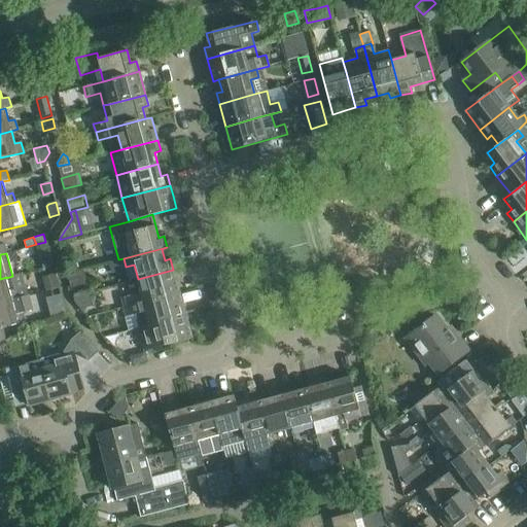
[(43,268),(54,266),(50,254),(40,256),(43,268)]
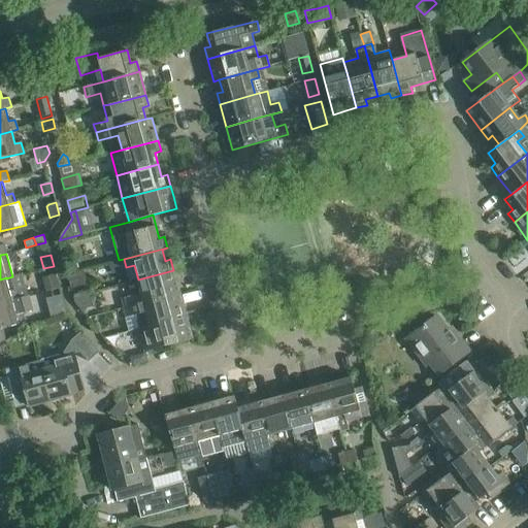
[(73,256),(64,258),(67,270),(76,267),(73,256)]
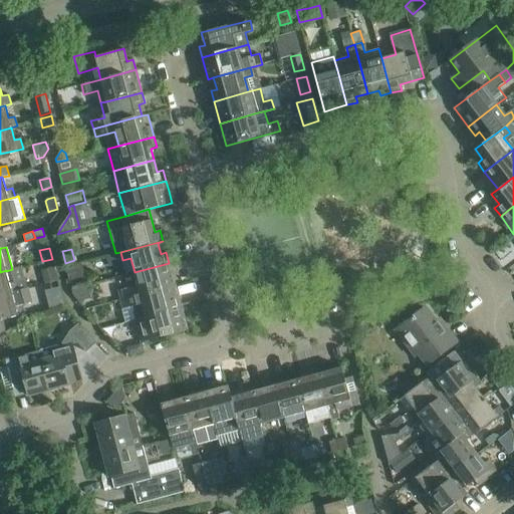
[(175,285),(169,263),(135,272),(138,285),(118,290),(120,299),(175,285)]
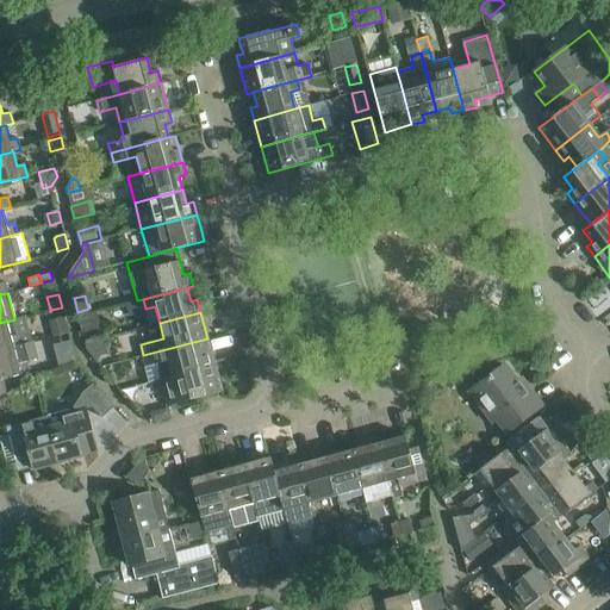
[(82,335),(101,330),(97,315),(79,319),(82,335)]
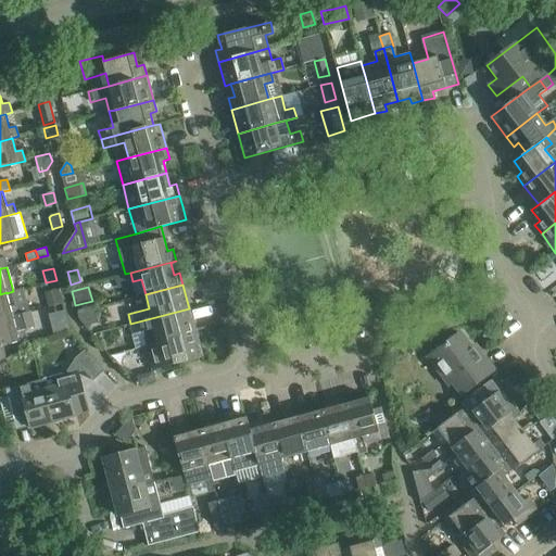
[(49,306),(62,303),(58,290),(46,293),(49,306)]
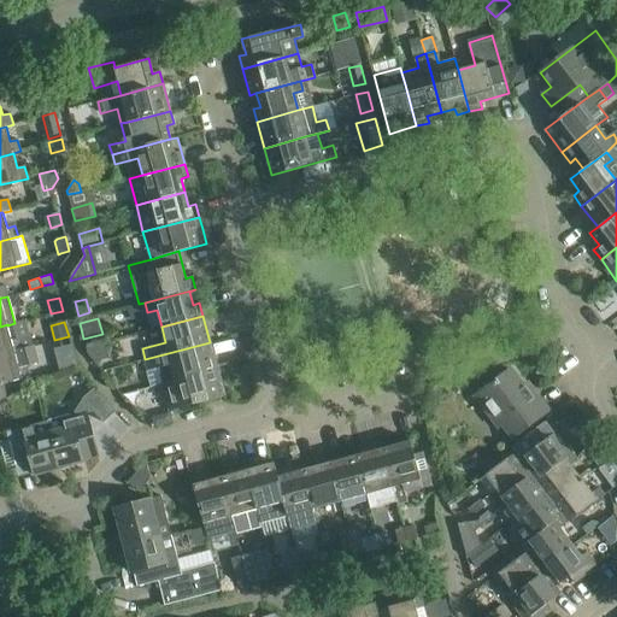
[(7,324),(0,327),(0,354),(22,350),(19,338),(11,340),(7,325),(7,324)]
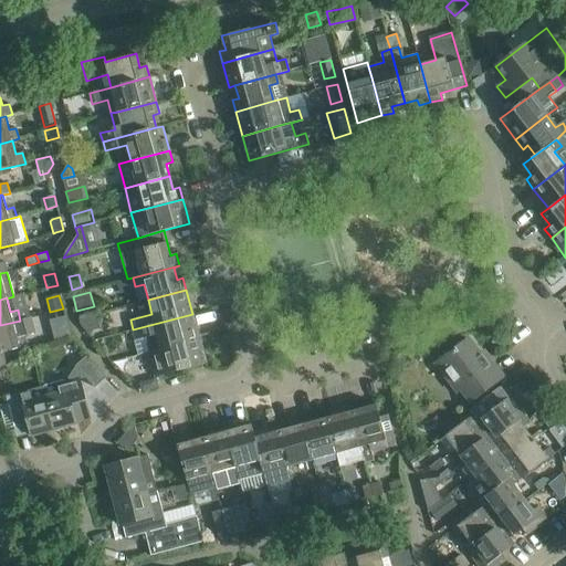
[(199,338),(192,314),(133,329),(136,341),(145,338),(148,352),(199,338)]
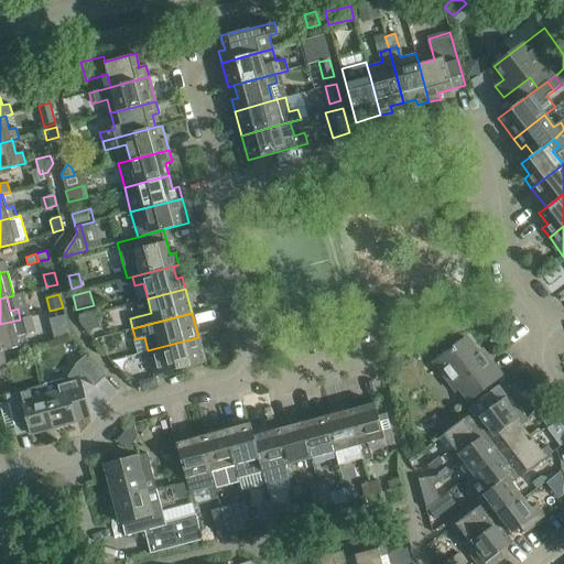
[(80,326),(86,333),(98,329),(95,314),(79,318),(80,326)]
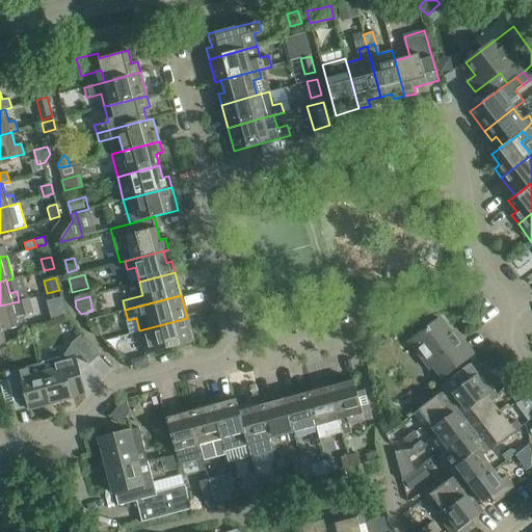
[(357,309),(354,297),(343,300),(346,312),(357,309)]
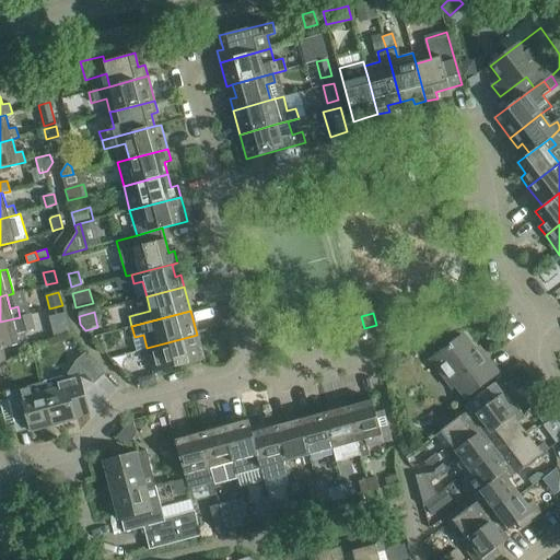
[(0,362),(6,361),(2,349),(20,343),(26,341),(24,333),(34,330),(30,314),(20,317),(0,322),(0,362)]
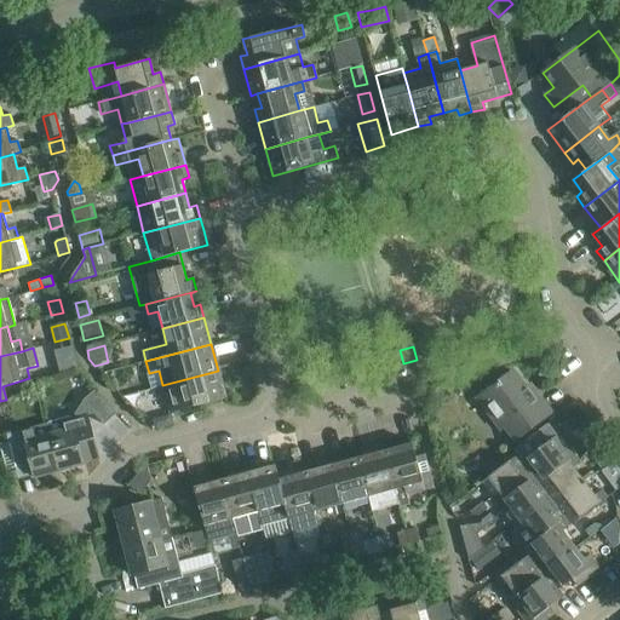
[(170,413),(225,397),(218,371),(162,385),(170,413)]
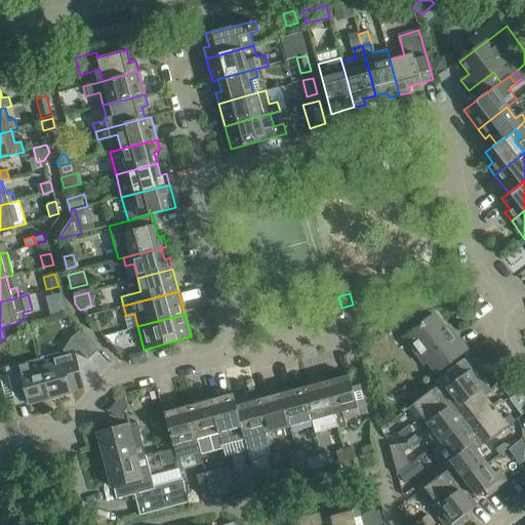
[(437,372),(466,350),(455,336),(452,338),(434,315),(405,336),(425,363),(428,360),(437,372)]
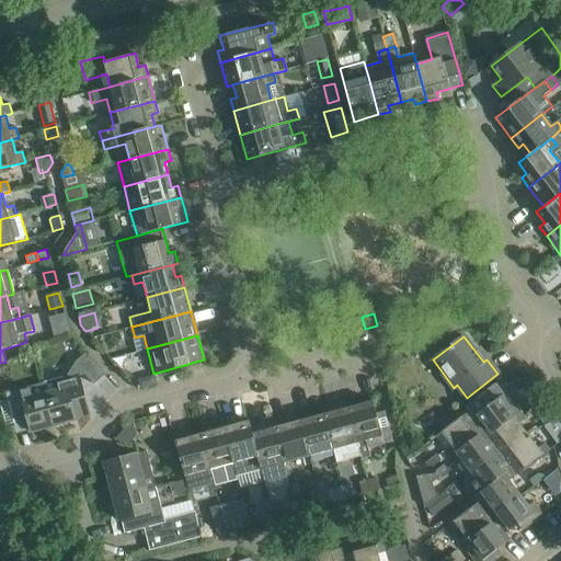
[(105,374),(86,353),(75,363),(94,385),(105,374)]
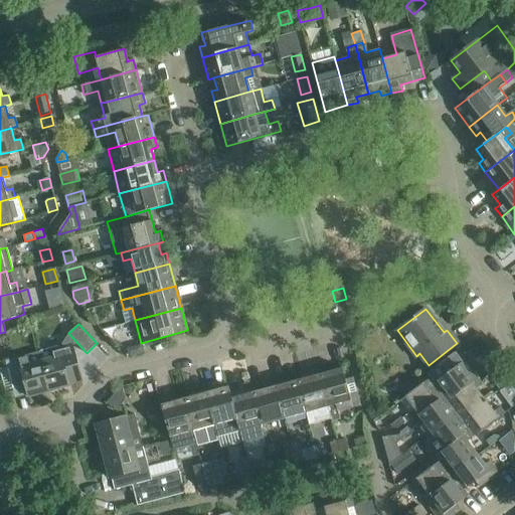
[(478,336),(469,342),(476,351),(485,344),(478,336)]
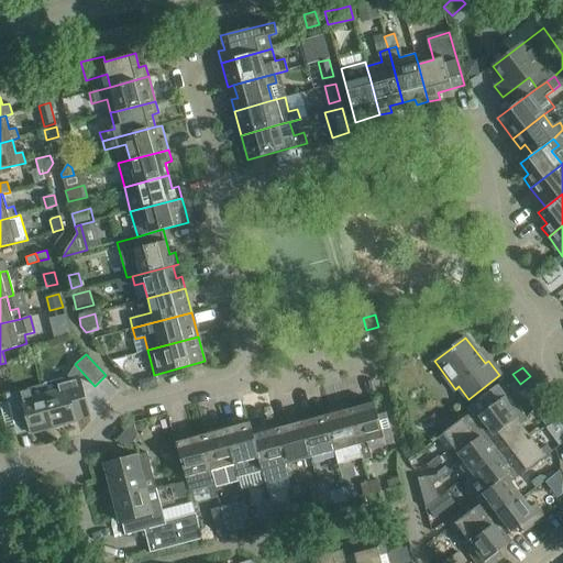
[(42,384),(45,395),(54,427),(76,420),(76,419),(89,416),(78,375),(42,384)]
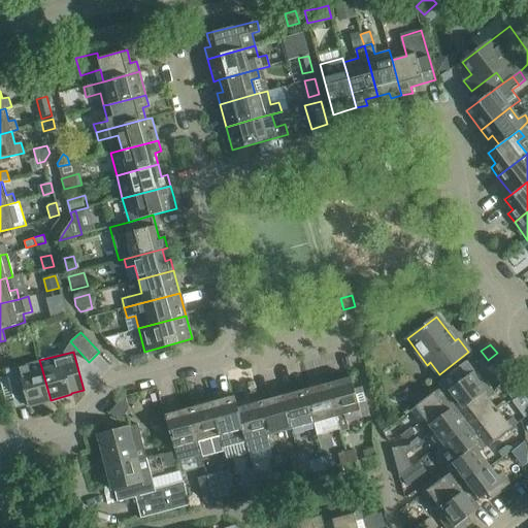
[(144,352),(132,355),(135,364),(147,361),(144,352)]
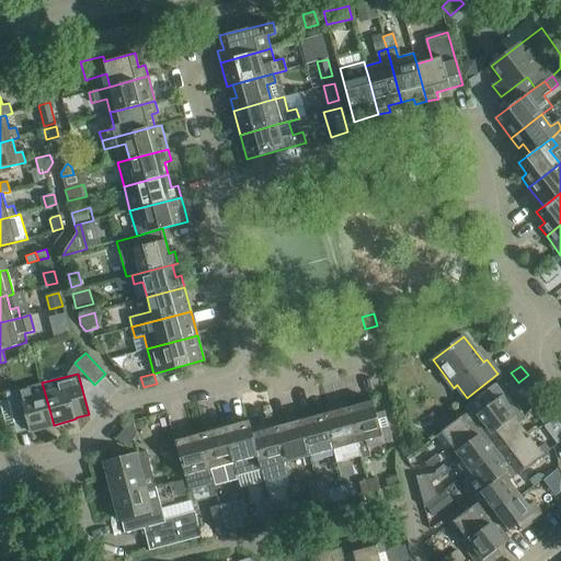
[(468,411),(482,431),(488,436),(521,412),(497,381),(465,407),(468,411)]
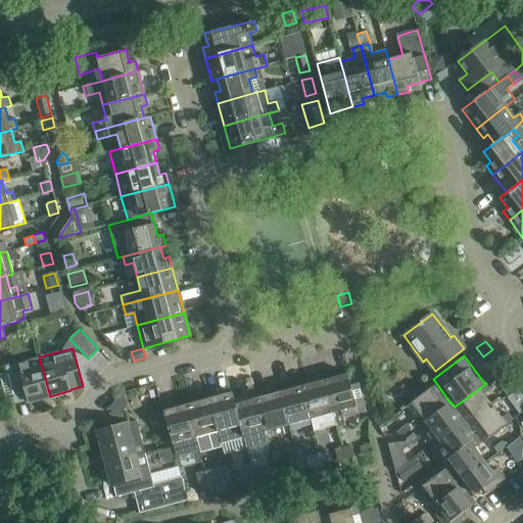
[(5,366),(7,373),(0,374),(0,377),(5,397),(20,393),(20,390),(25,389),(29,402),(50,396),(42,367),(39,357),(5,366)]
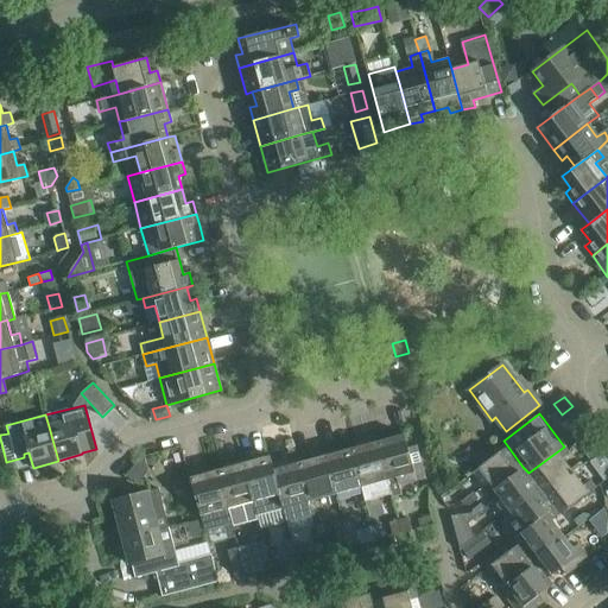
[(417,445),(407,448),(404,434),(378,442),(392,498),(401,495),(399,486),(425,477),(417,445)]
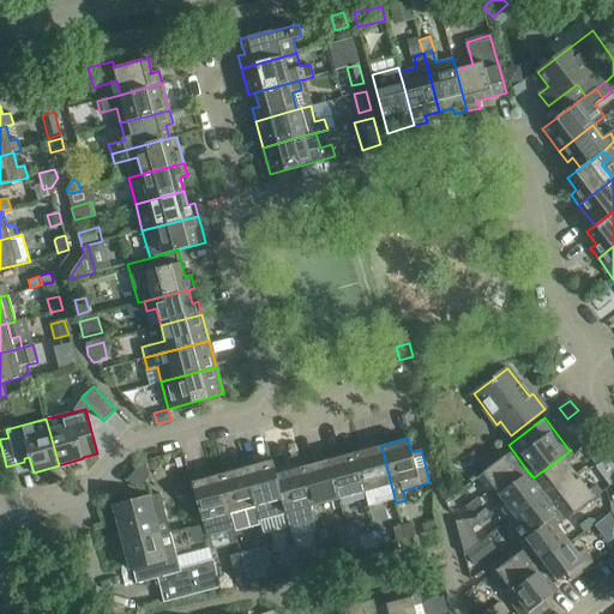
[(584,452),(597,443),(595,440),(589,439),(579,446),(584,452)]
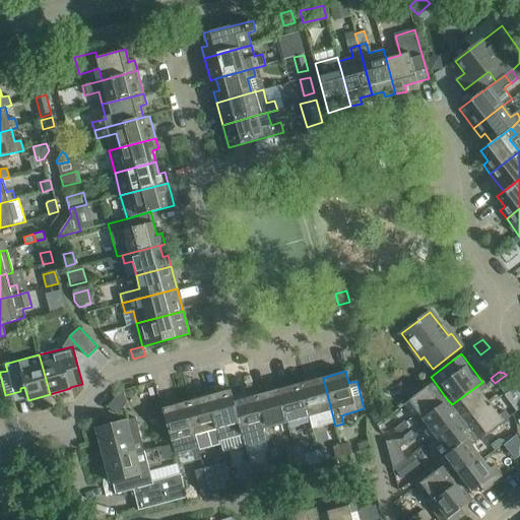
[(323,378),(301,383),(310,416),(331,410),(335,426),(323,378)]
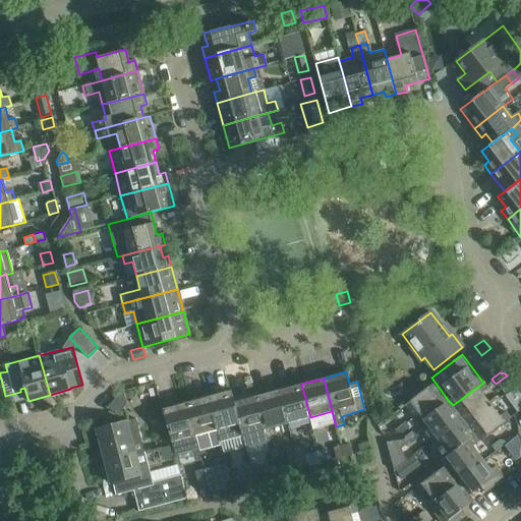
[(448,400),(435,382),(410,401),(419,413),(413,417),(418,423),(448,400)]
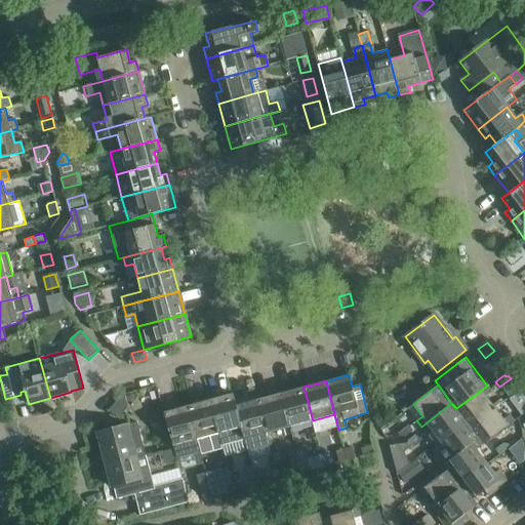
[(470,426),(494,407),(486,396),(491,391),(487,386),(456,408),(466,420),(470,426)]
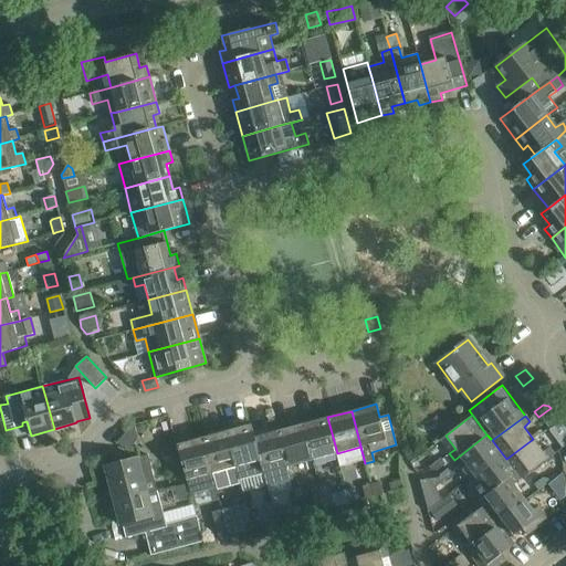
[(337,453),(327,417),(302,425),(312,460),(337,453)]
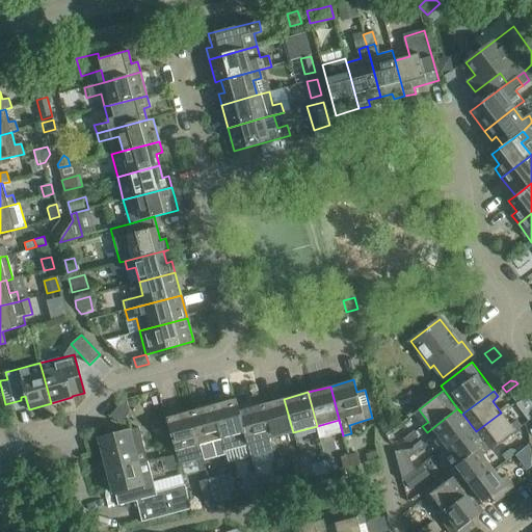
[(124,399),(109,416),(121,423),(130,413),(126,398),(124,399)]
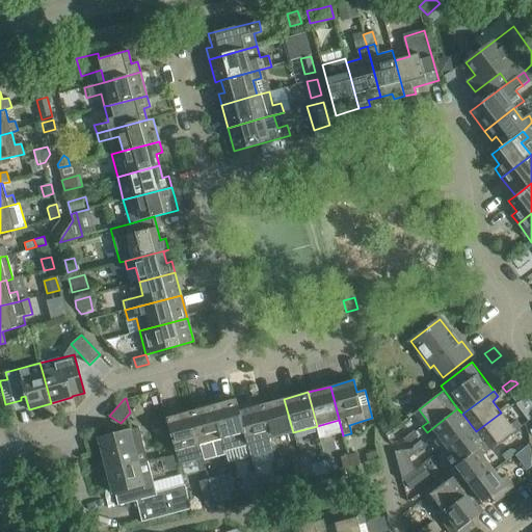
[(247,445),(236,399),(212,405),(224,451),(247,445)]
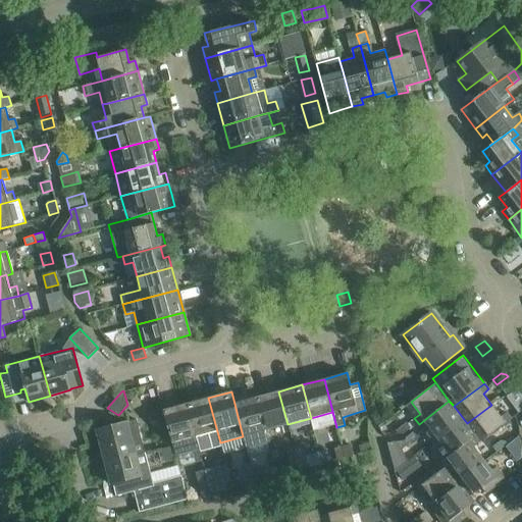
[(235,403),(231,392),(243,436),(246,448),(268,442),(265,430),(256,398),(235,403)]
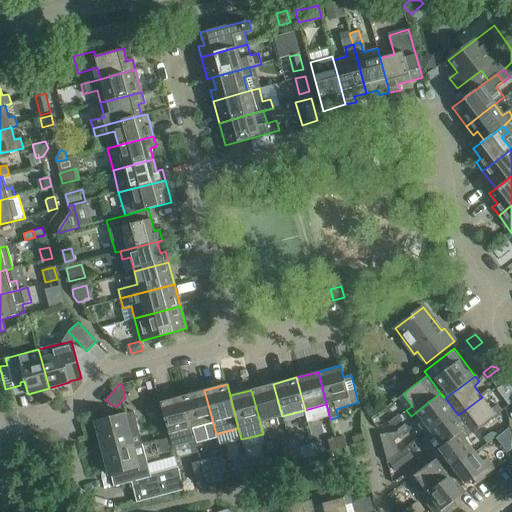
[(260,422),(282,416),(273,384),(251,390),(260,422)]
